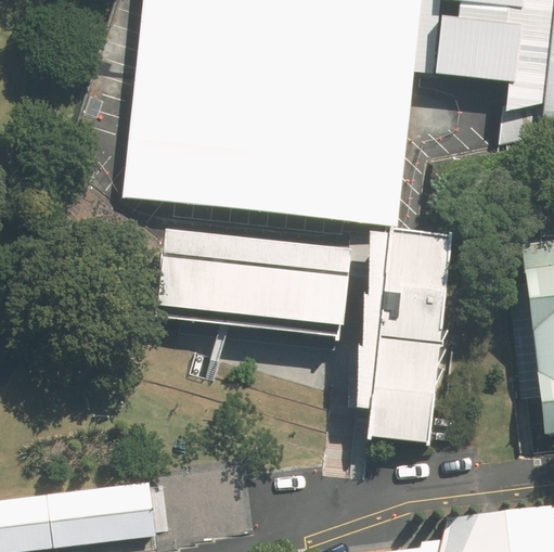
[(419,0),(411,71),(511,81),(507,114),(553,118),(553,0),(419,0)]
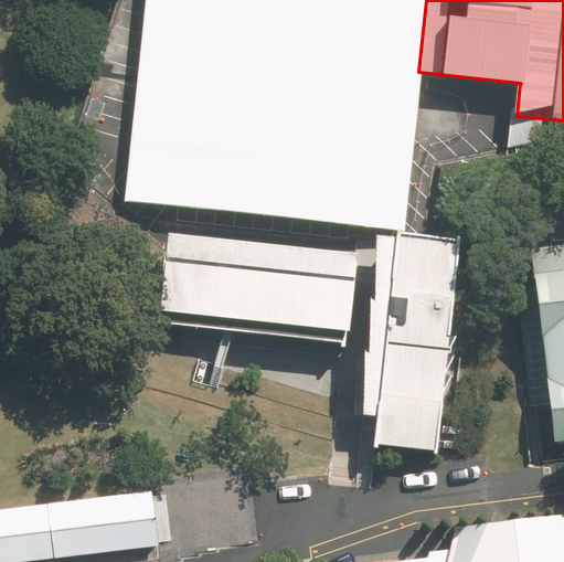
[(363,414),(378,415),(375,443),(440,449),(459,240),(376,230),(376,296),(370,300),(369,349),(360,348),(363,414)]
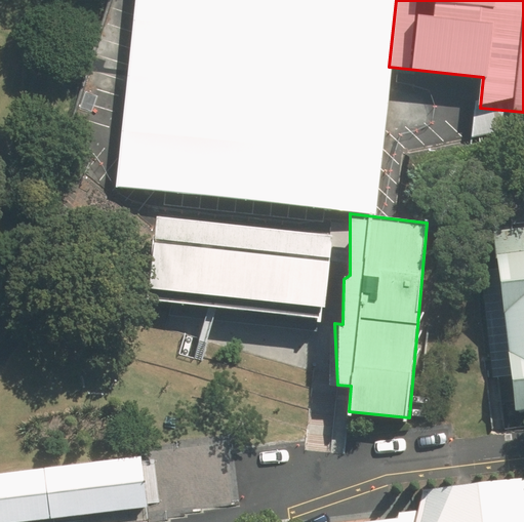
[(323,311),(332,237),(157,214),(148,288),(323,311)]
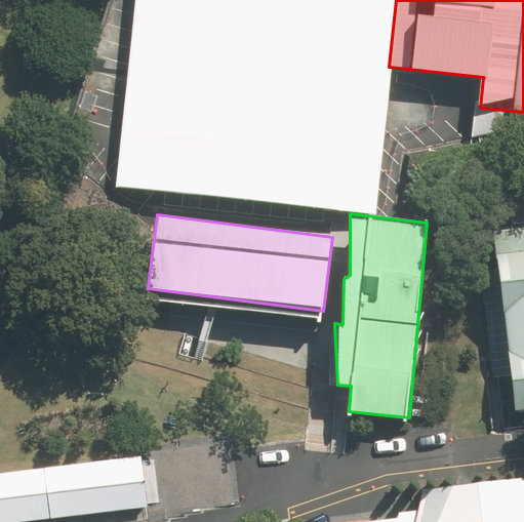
[(523,247),(495,250),(514,407),(523,405),(523,247)]
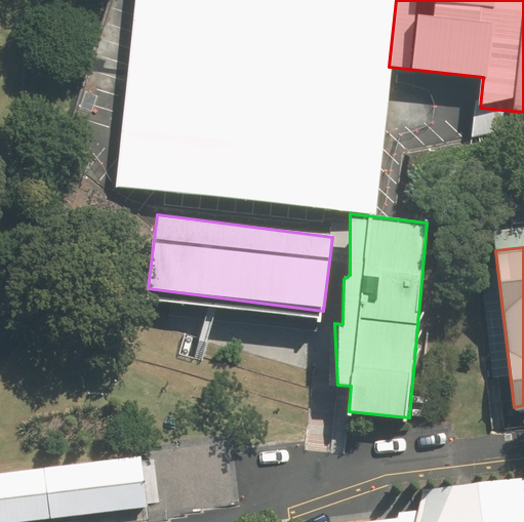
[(0,521),(9,521),(149,509),(143,454),(0,469),(0,521)]
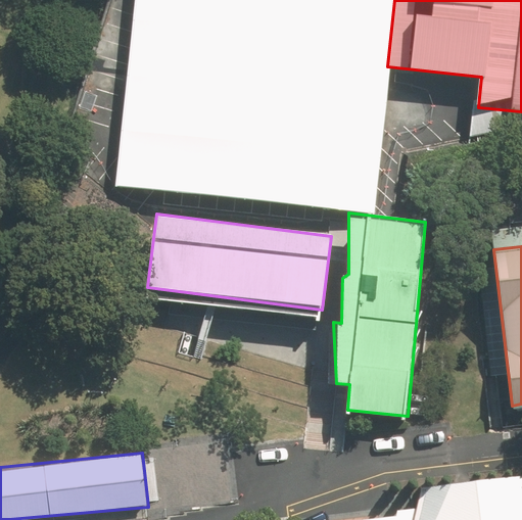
[(521,519),(521,472),(427,484),(414,511),(330,519),(521,519)]
